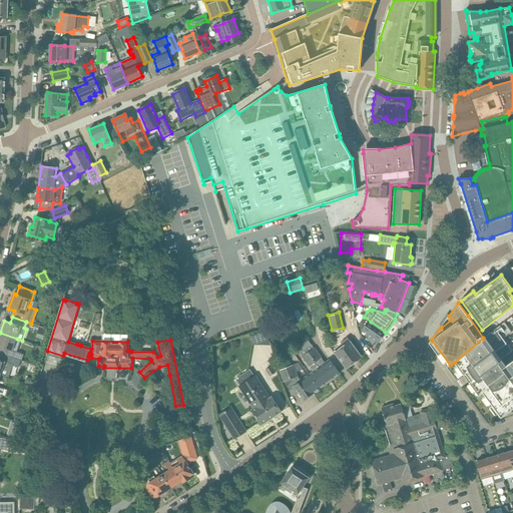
[(364,317),(359,324),(361,331),(378,343),(385,332),(371,322),(364,317)]
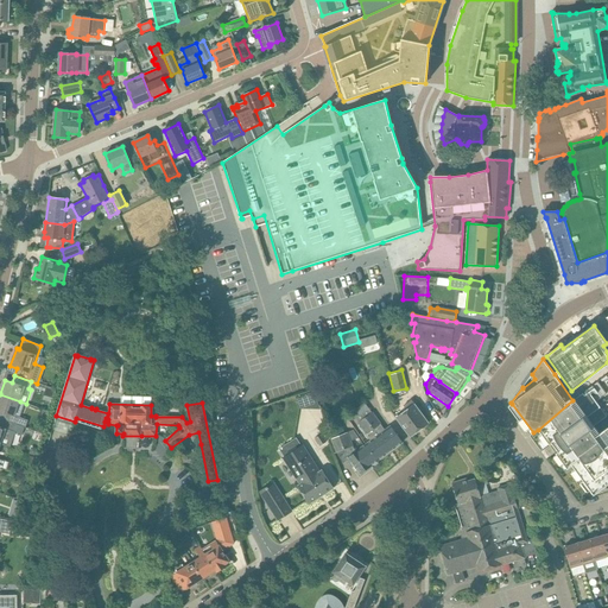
[(572,400),(538,430),(549,444),(551,442),(558,451),(556,453),(567,468),(571,464),(594,495),(596,493),(607,489),(606,486),(607,483),(607,423),(605,418),(607,417),(596,401),(607,394),(600,385),(584,396),(583,393),(572,400)]
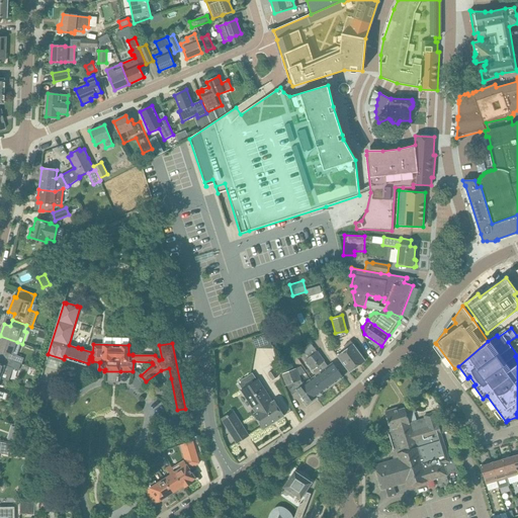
[(39,330),(37,337),(46,339),(48,333),(39,330)]
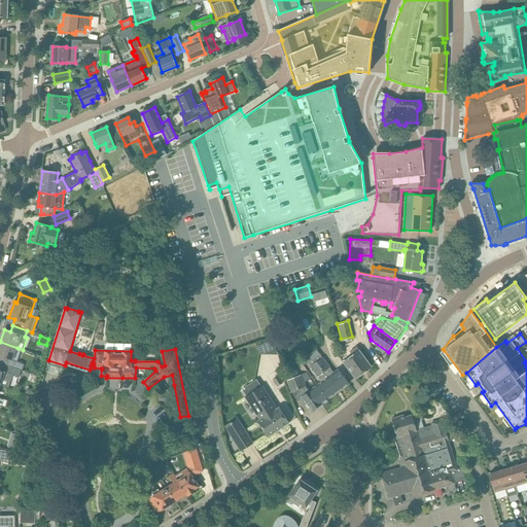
[(259,342),(260,355),(278,354),(277,341),(259,342)]
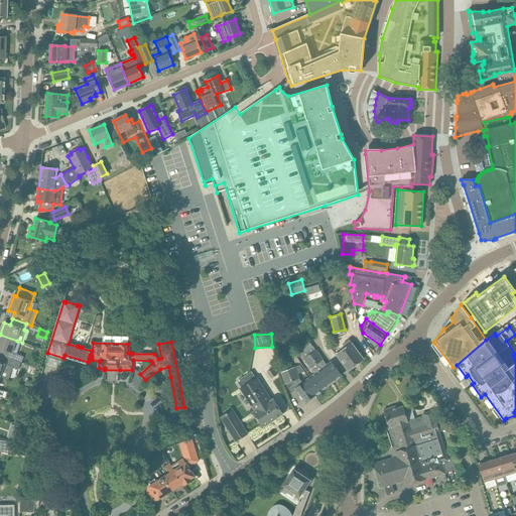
[(0,348),(1,349),(0,353),(0,356),(21,364),(23,358),(15,355),(15,354),(13,353),(17,341),(0,335),(0,348)]
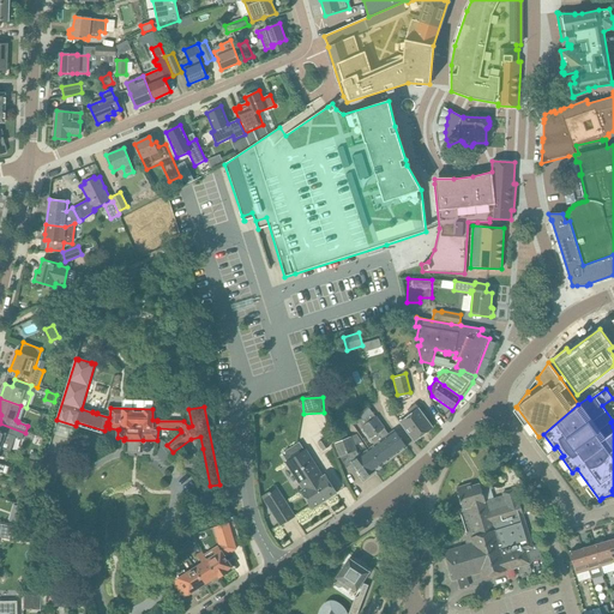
[(399,422),(414,441),(433,427),(413,401),(410,402),(411,403),(405,408),(410,414),(399,422)]
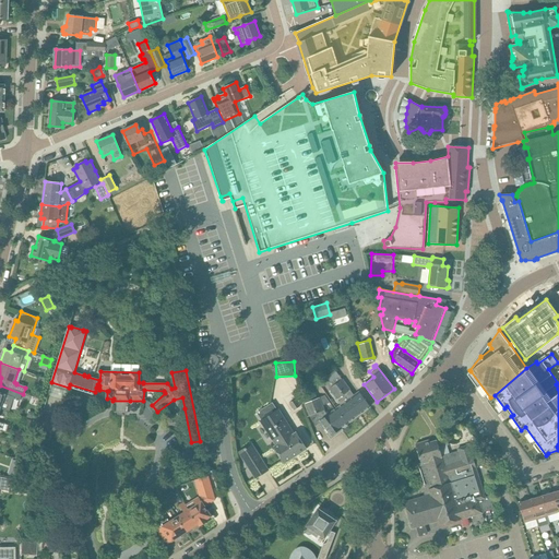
[(342,379),(335,383),(359,415),(370,407),(364,397),(359,391),(354,395),(349,390),(351,390),(342,379)]
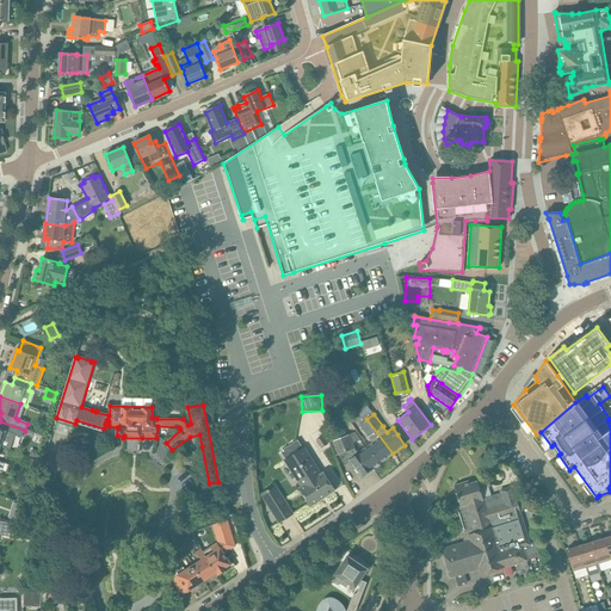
[(366,419),(360,424),(369,436),(374,442),(366,446),(380,463),(392,455),(393,454),(366,419)]
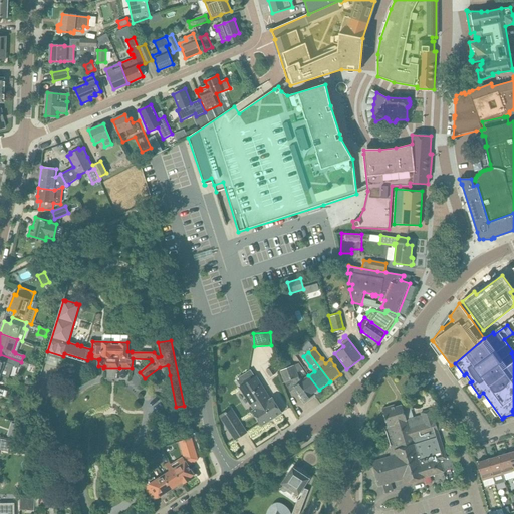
[(21,362),(0,354),(0,374),(1,375),(9,378),(13,366),(19,368),(21,362)]
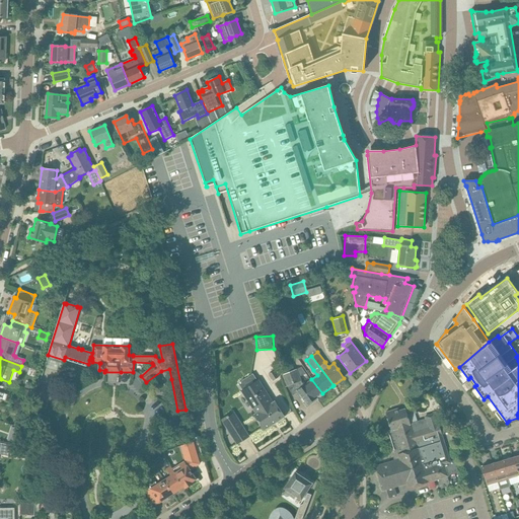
[(281,364),(284,373),(294,369),(290,360),(281,364)]
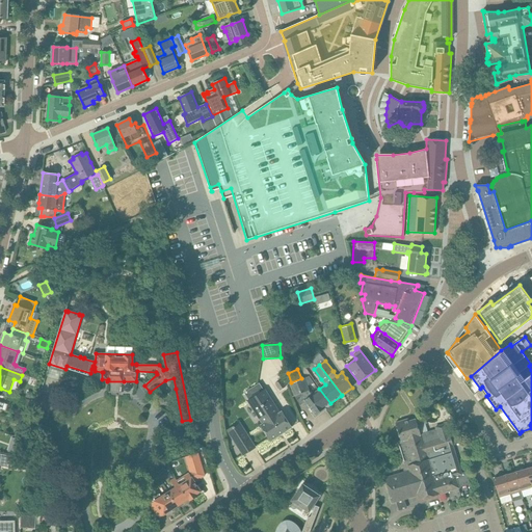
[(330,404),(319,390),(312,396),(309,392),(303,379),(290,384),(294,397),(297,396),(300,406),(301,406),(300,404),(304,402),(315,417),(325,409),(325,408),(330,404)]
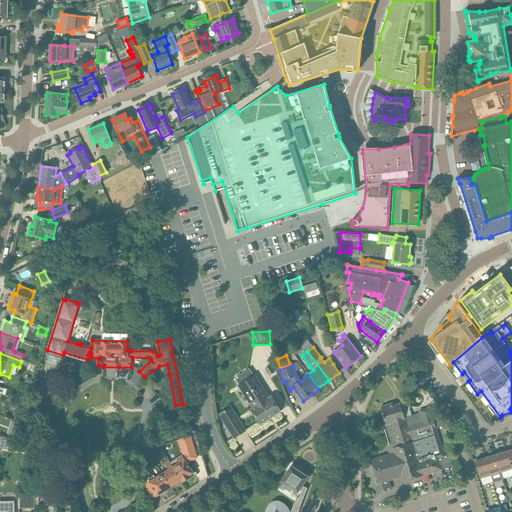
[(270,366),(265,369),(269,376),(274,372),(270,366)]
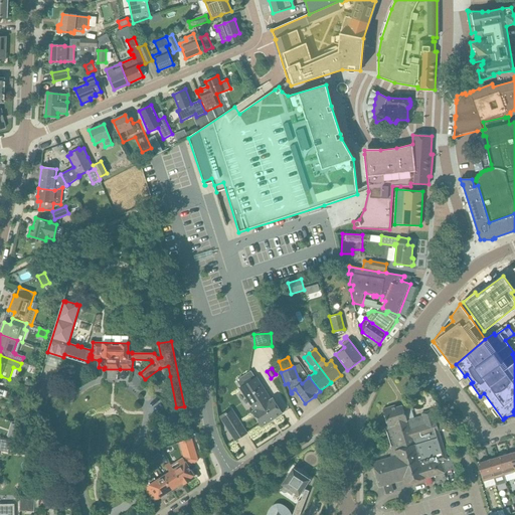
[(255,378),(240,387),(254,409),(251,411),(256,418),(262,426),(282,413),(277,405),(273,398),(270,399),(255,378)]
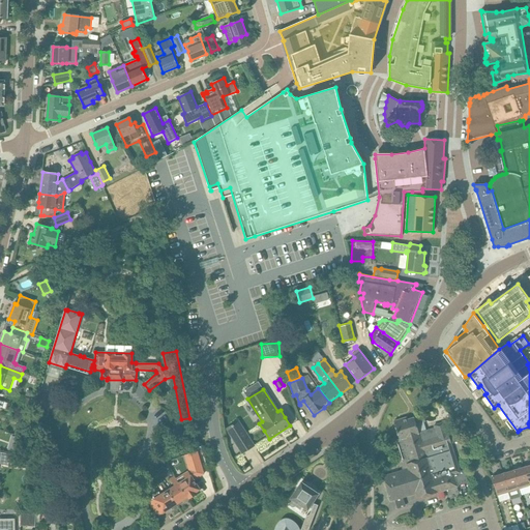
[(407,464),(407,466),(453,451),(451,444),(448,434),(444,422),(434,425),(435,428),(419,433),(414,417),(403,421),(403,419),(393,421),(400,439),(396,440),(404,465),(407,464)]
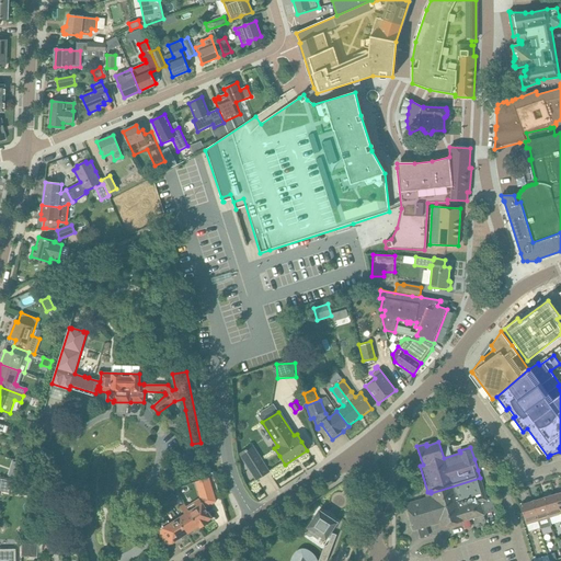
[(256,454),(244,461),(256,480),(268,472),(256,454)]
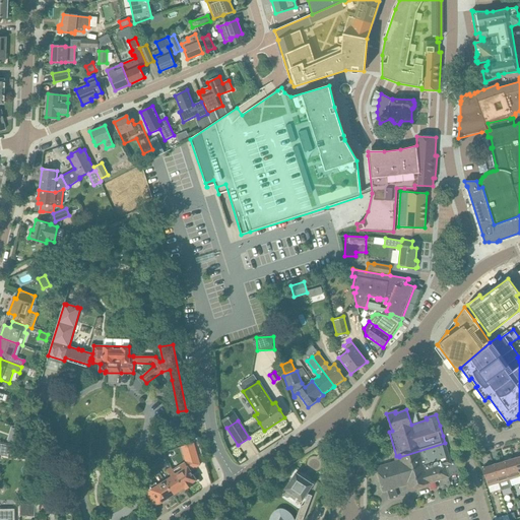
[(200,465),(193,443),(181,447),(186,462),(173,470),(176,474),(175,474),(184,488),(185,490),(196,482),(195,480),(196,480),(190,471),(200,465)]
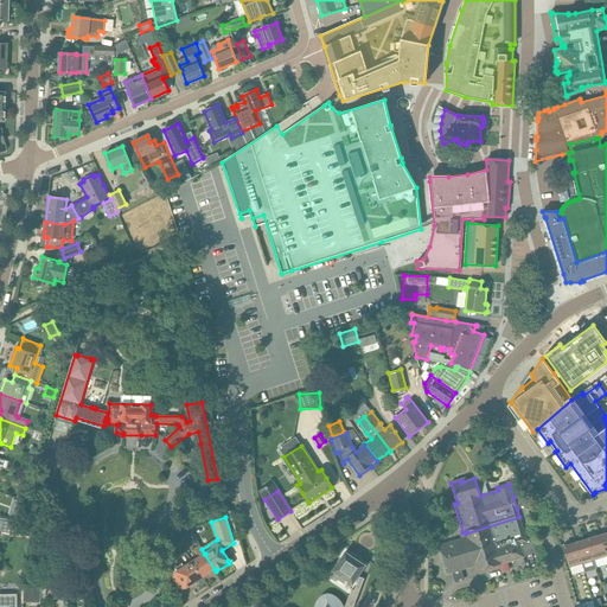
[(519,517),(466,534),(460,536),(461,540),(440,547),(448,573),(452,572),(454,580),(462,577),(460,569),(475,564),(478,570),(536,554),(531,538),(526,540),(519,517)]
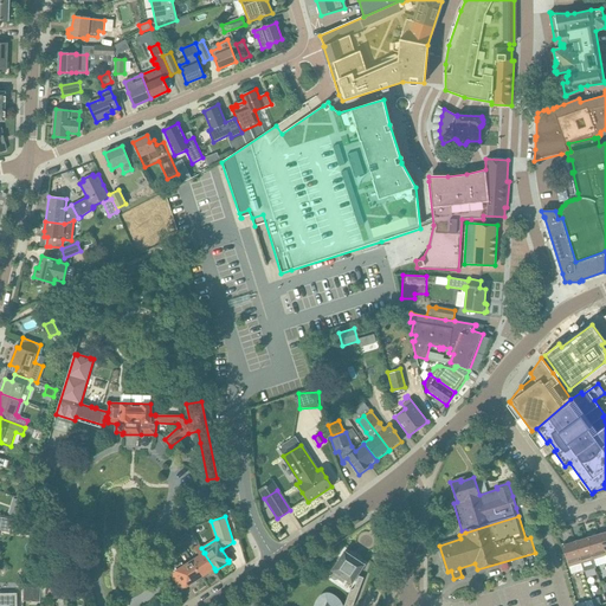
[(1,517),(0,526),(0,529),(40,536),(42,524),(1,517)]
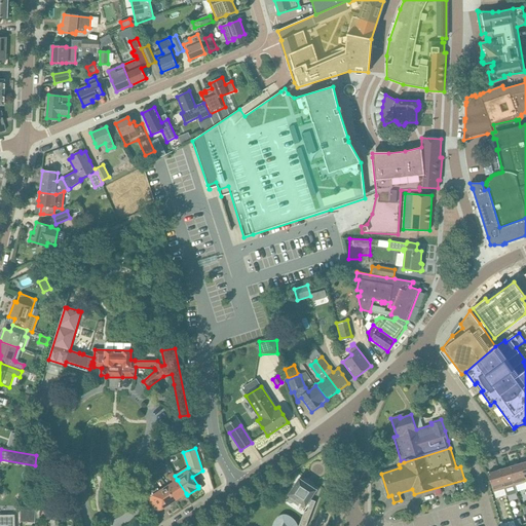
[(161,463),(158,458),(152,462),(155,466),(161,463)]
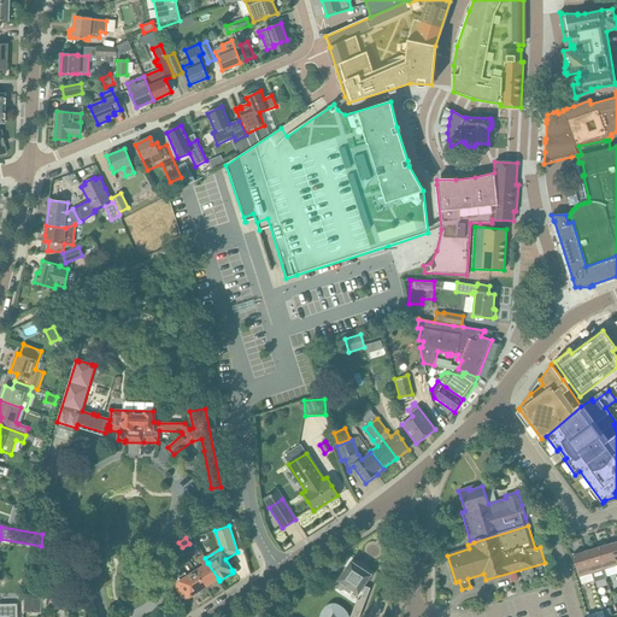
[(610,544),(597,548),(604,569),(616,565),(610,544)]
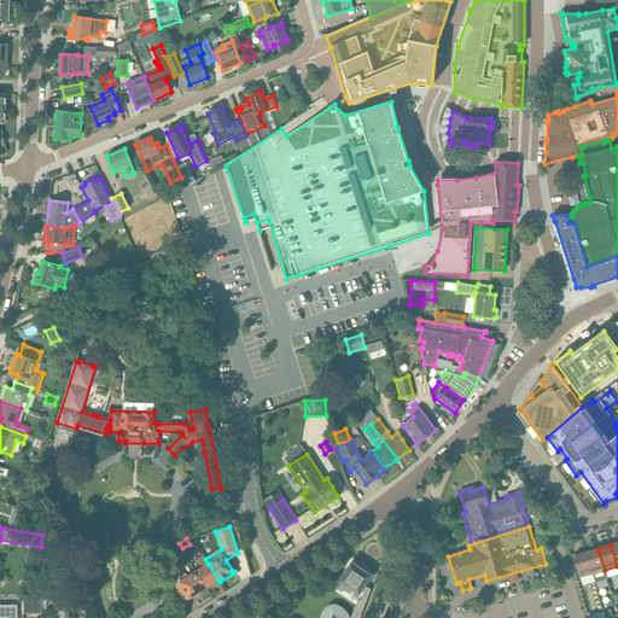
[(607,578),(605,570),(598,549),(586,553),(593,573),(595,583),(607,579),(607,578)]
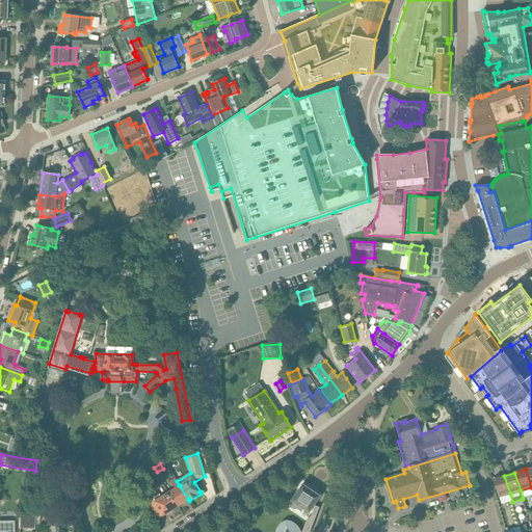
[(510,494),(504,476),(494,479),(499,498),(510,494)]
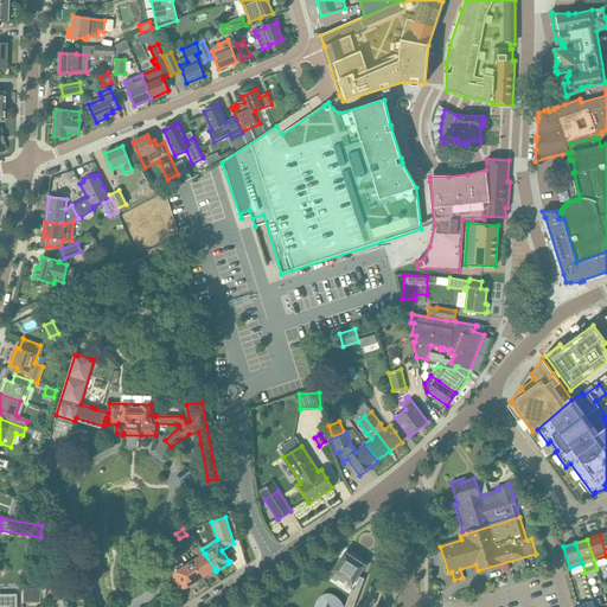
[(192,561),(203,579),(209,575),(209,574),(215,569),(204,554),(205,554),(202,549),(199,544),(193,548),(199,556),(192,561)]
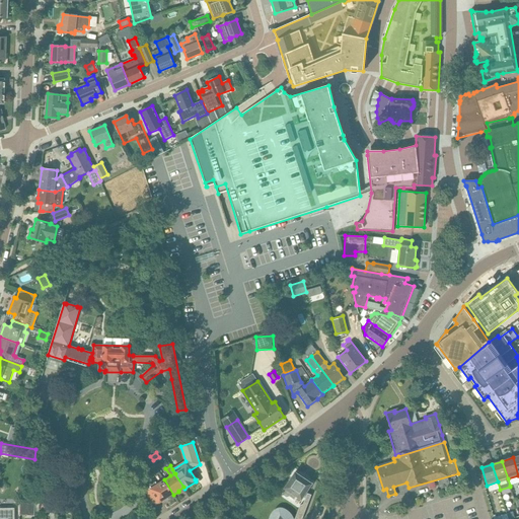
[(286,497),(289,496),(294,500),(297,496),(302,500),(303,498),(305,495),(312,484),(295,471),(284,489),(285,490),(283,492),(284,495),(286,497)]
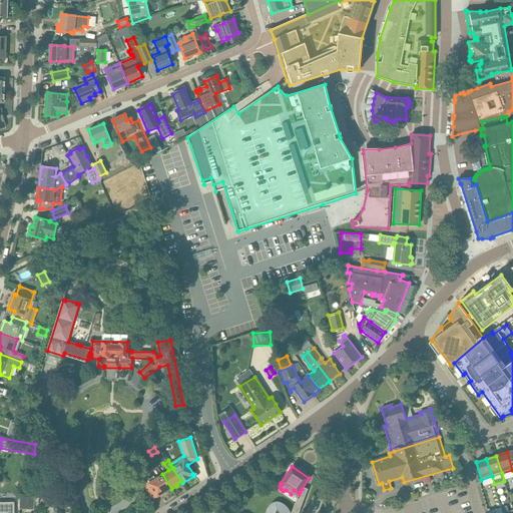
[(167,492),(171,489),(162,474),(155,479),(153,477),(149,479),(144,471),(141,472),(144,485),(144,486),(152,500),(165,491),(167,492)]
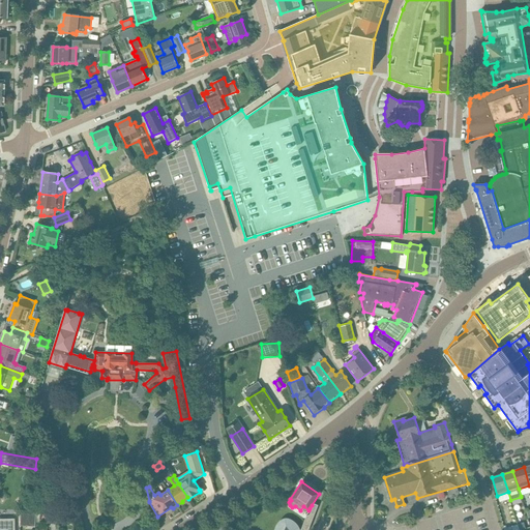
[(313,506),(312,505),(310,508),(312,509),(310,514),(306,516),(300,529),(298,529),(297,528),(297,527),(296,526),(295,525),(294,524),(293,523),(292,522),(291,522),(289,521),(288,521),(287,521),(286,521),(285,521),(284,522),(283,523),(282,524),(281,525),(280,526),(278,527),(278,529),(277,529),(307,529),(318,505),(314,503),(313,506)]
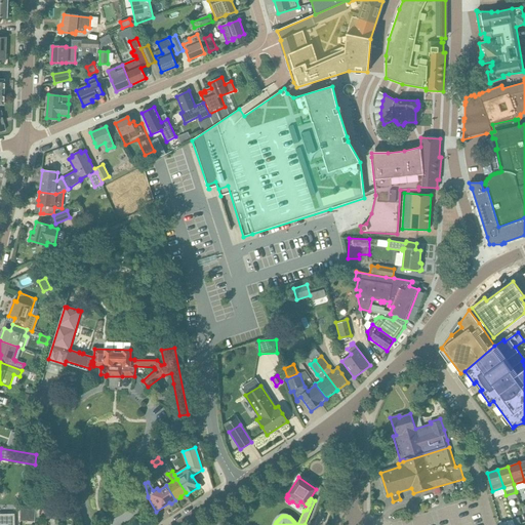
[(22,506),(21,521),(27,521),(28,517),(35,517),(35,507),(29,506),(22,506)]
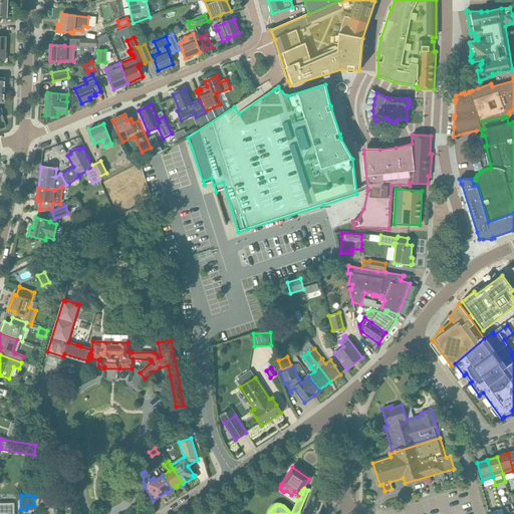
[(14,513),(14,503),(0,503),(0,513),(14,513)]
